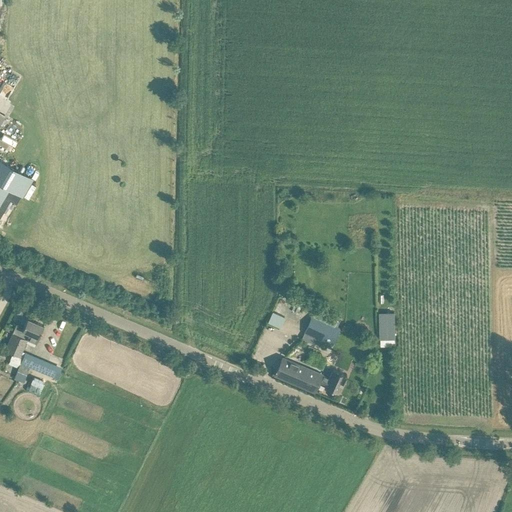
[(14,120),(11,125),(19,130),(22,131),(25,126),(22,125),(14,120)]
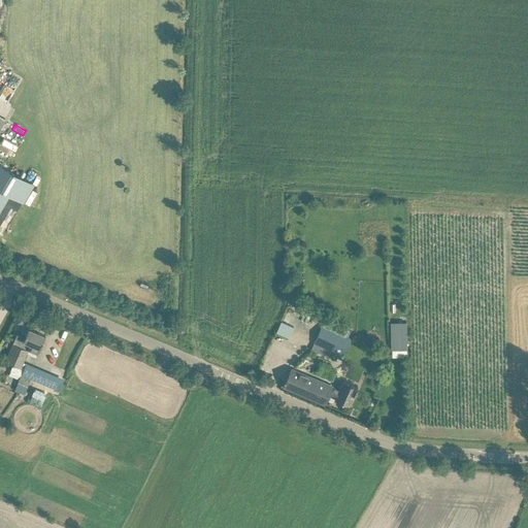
[(6,137),(3,142),(11,147),(14,149),(18,144),(14,142),(6,137)]
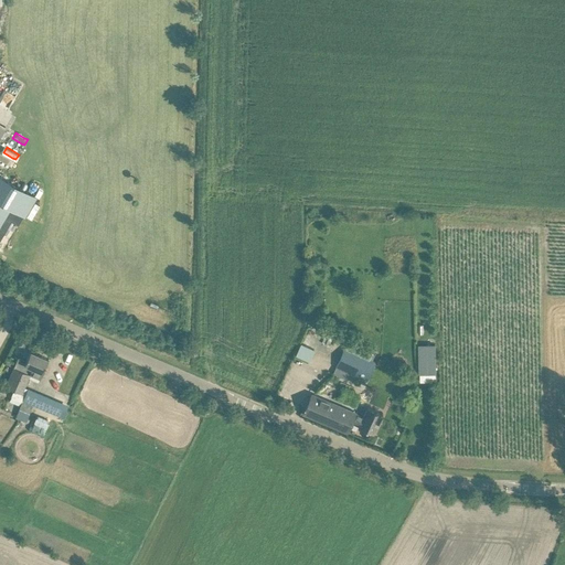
[(0,200),(0,221),(9,206),(23,214),(0,200)]
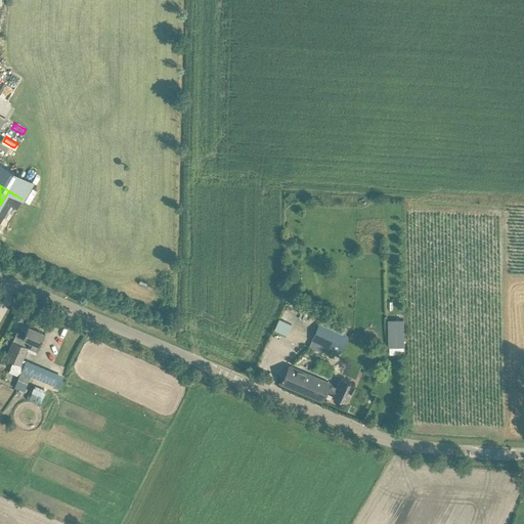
[(342,334),(345,326),(322,316),(308,346),(320,351),(322,346),(340,353),(348,337),(342,334)]
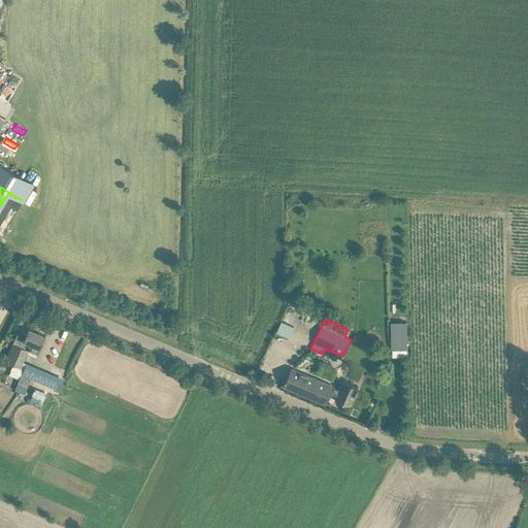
[(277,332),(288,336),(292,326),(283,322),(277,332)]
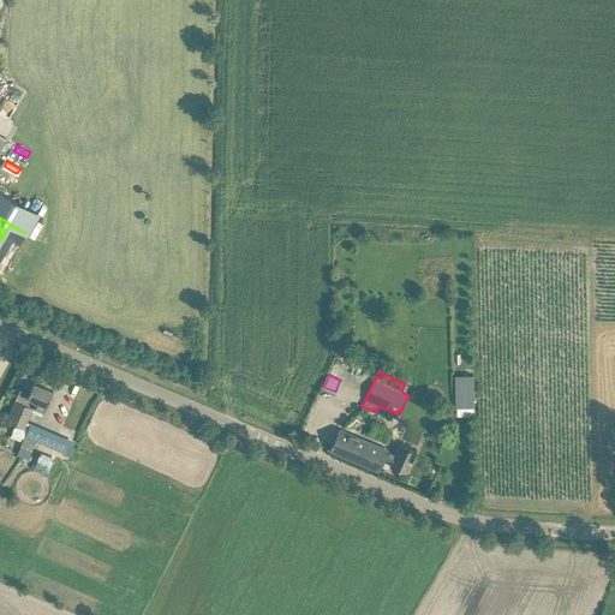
[(457,375),(458,405),(475,404),(475,375),(457,375)]
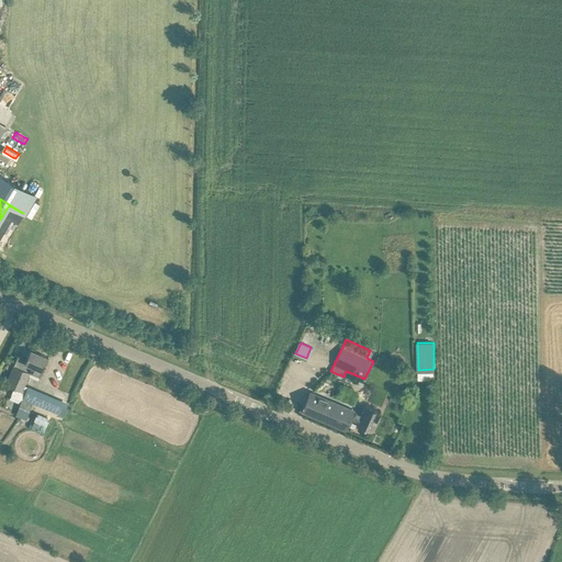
[(40,375),(48,357),(30,349),(26,358),(19,355),(14,364),(30,372),(40,375)]
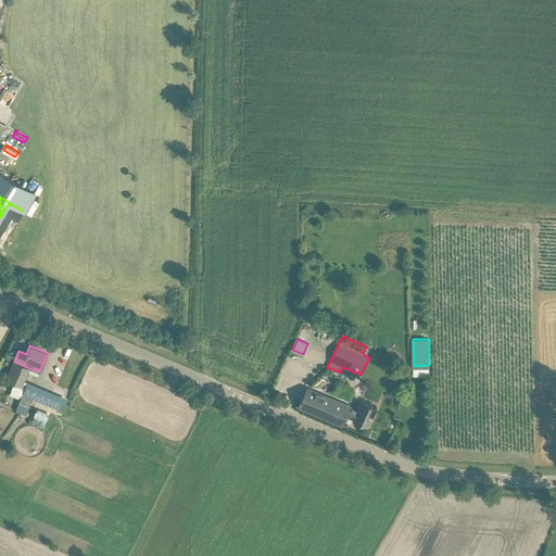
[(14,361),(5,380),(13,383),(11,390),(22,394),(27,382),(24,380),(29,368),(14,361)]
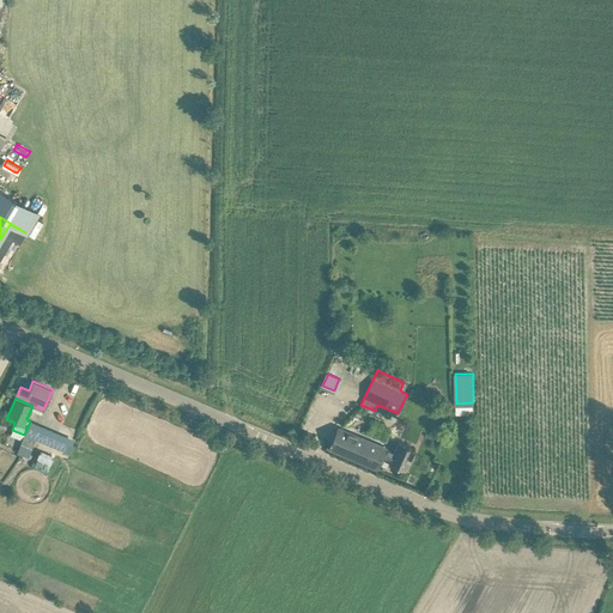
[(439,404),(436,411),(445,414),(448,408),(439,404)]
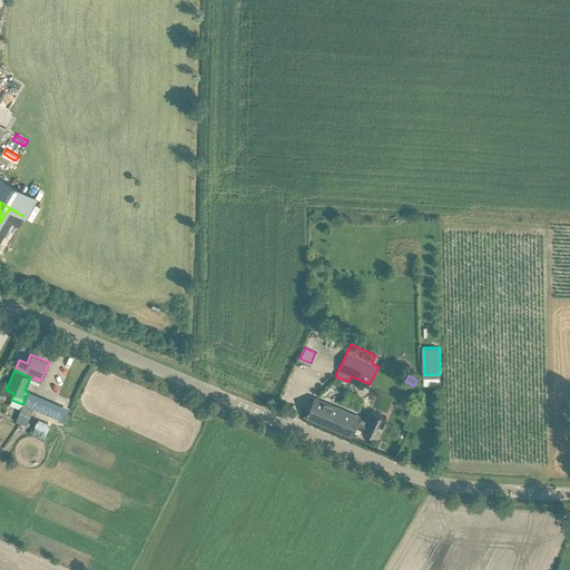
[(19,412),(17,419),(21,421),(21,423),(26,425),(30,416),(33,408),(59,419),(65,421),(68,413),(62,411),(40,401),(41,397),(28,392),(22,404),(19,412)]
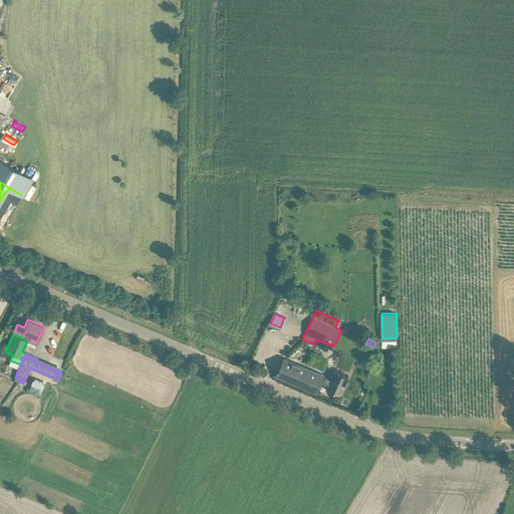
[(283,358),(279,366),(275,375),(316,393),(319,383),(326,388),(339,394),(343,384),(347,375),(334,370),(330,379),(323,376),(323,375),(283,358)]
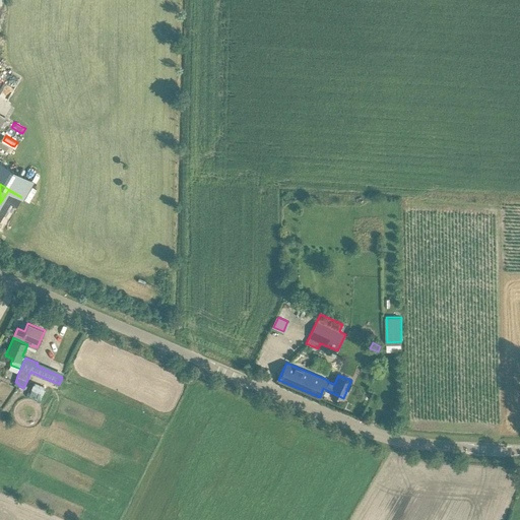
[(33,390),(43,393),(46,386),(35,382),(33,390)]
